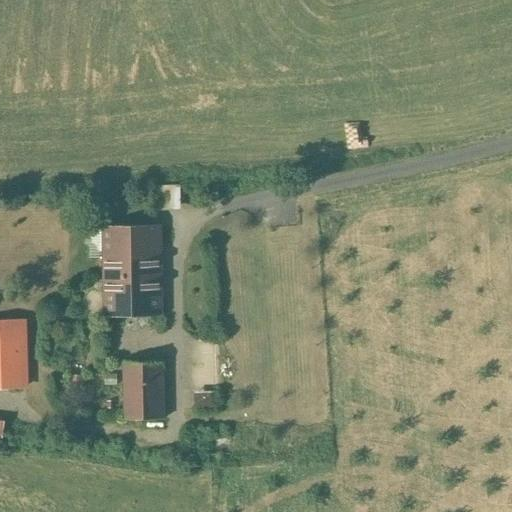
[(180,185),(153,186),(153,210),(180,209),(180,185)]
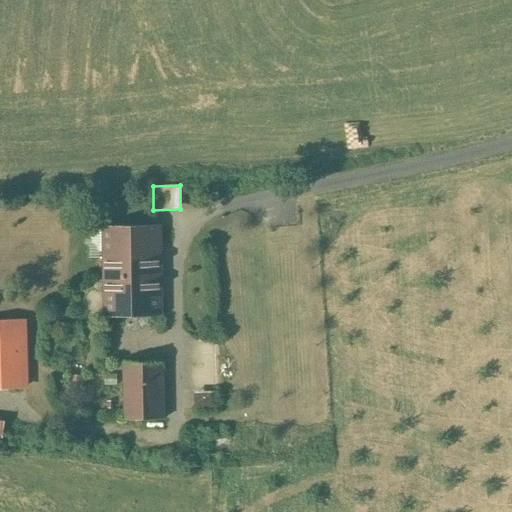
[(161,225),(102,226),(103,263),(162,262),(161,225)]
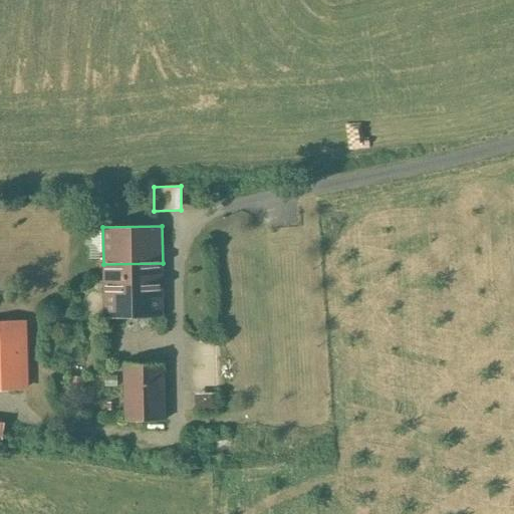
[(163,263),(103,264),(103,292),(104,318),(163,316),(163,263)]
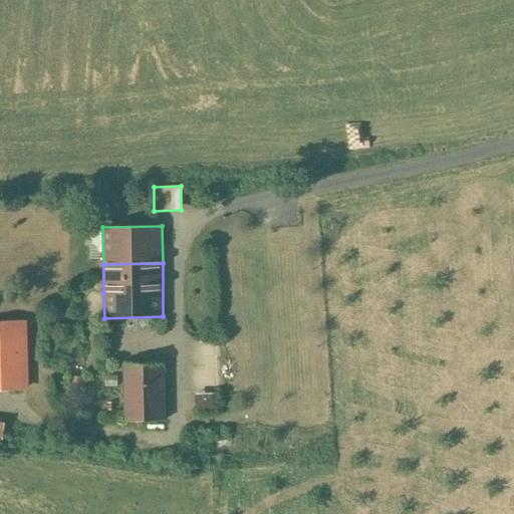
[(21,323),(0,324),(0,392),(25,391),(21,323)]
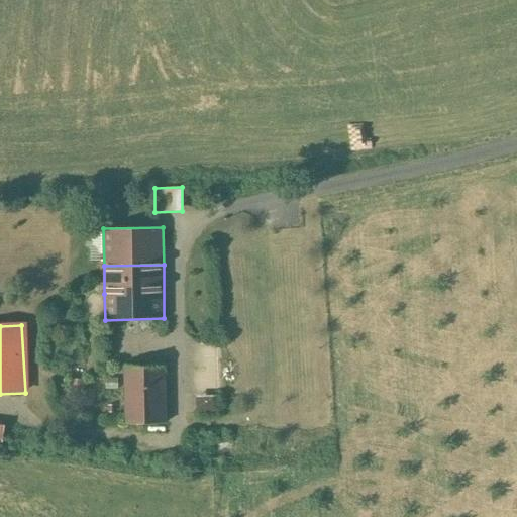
[(165,366),(124,367),(125,423),(166,422),(165,366)]
